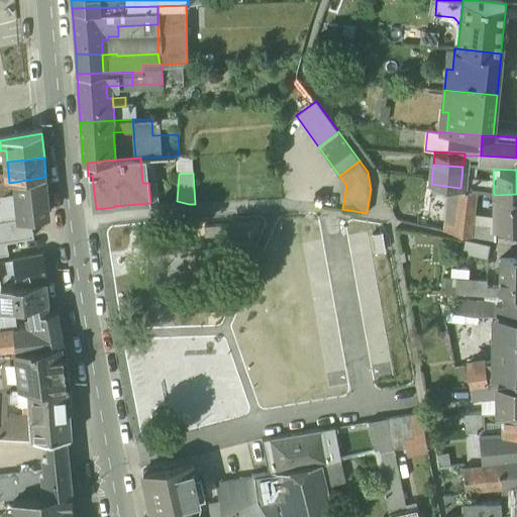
[(45,177),(16,182),(19,219),(34,217),(48,214),(45,177)]
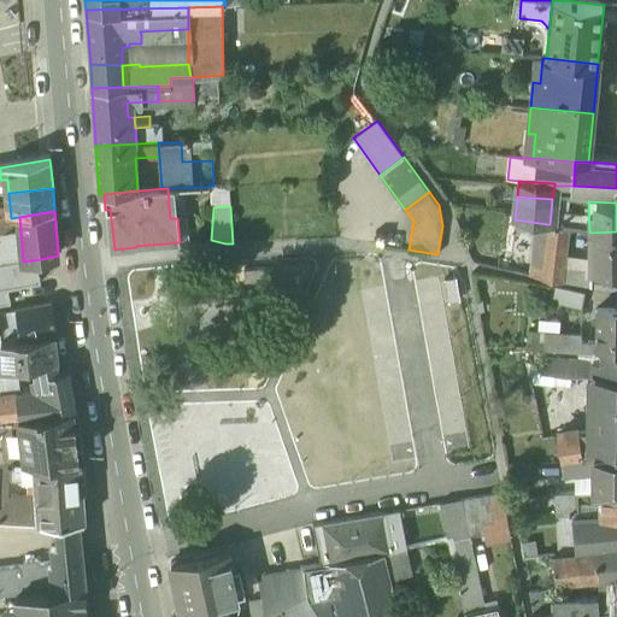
[(566,216),(551,213),(550,224),(564,225),(566,216)]
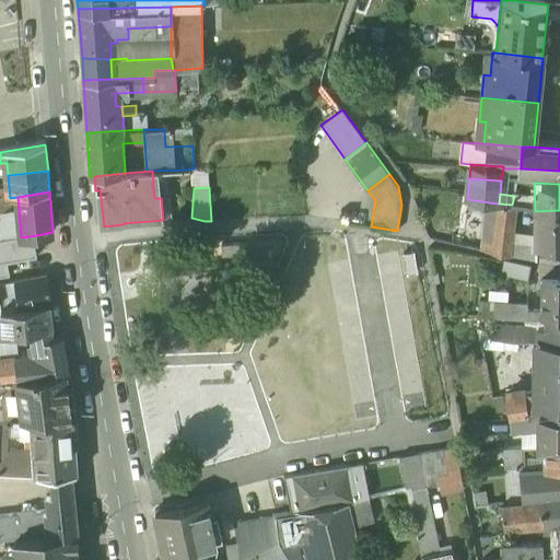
[(499,203),(497,203),(491,253),(509,256),(514,206),(512,205),(499,203)]
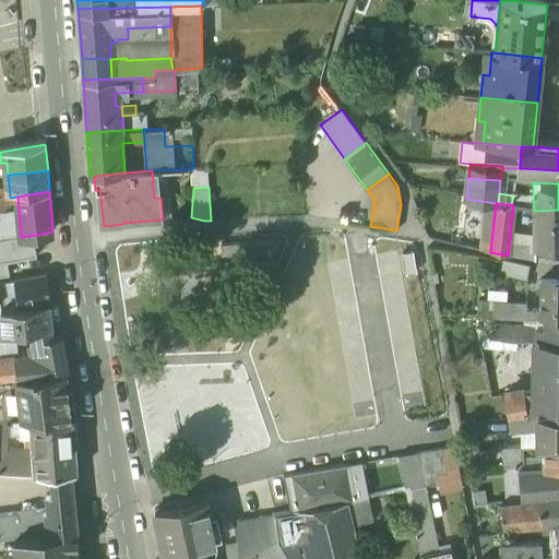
[(558,210),(534,211),(534,246),(558,246),(558,210)]
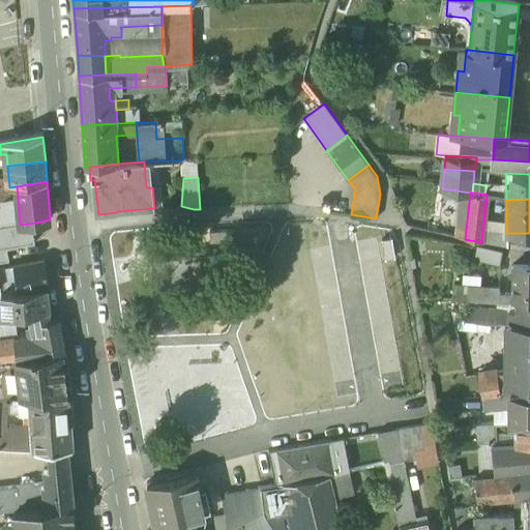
[(20,225),(0,228),(0,249),(6,248),(39,243),(35,223),(20,225)]
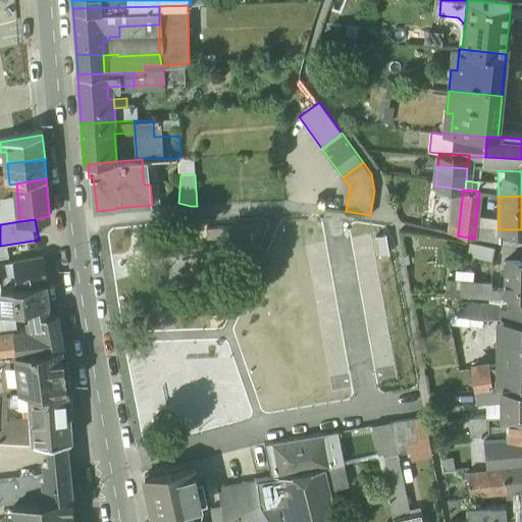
[(207,227),(207,238),(231,237),(230,226),(207,227)]
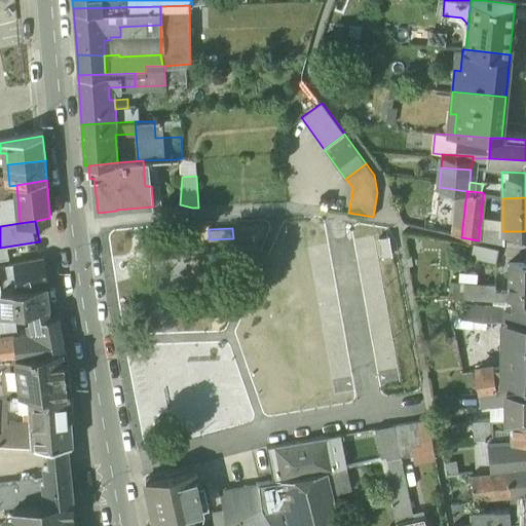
[(388,236),(377,238),(380,260),(392,258),(388,236)]
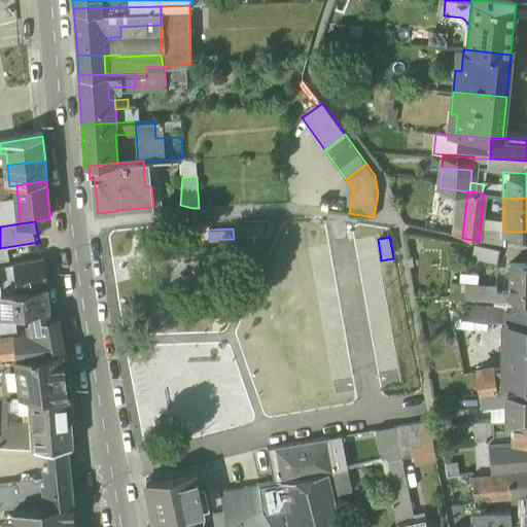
[(473,244),(471,258),(496,264),(499,249),(473,244)]
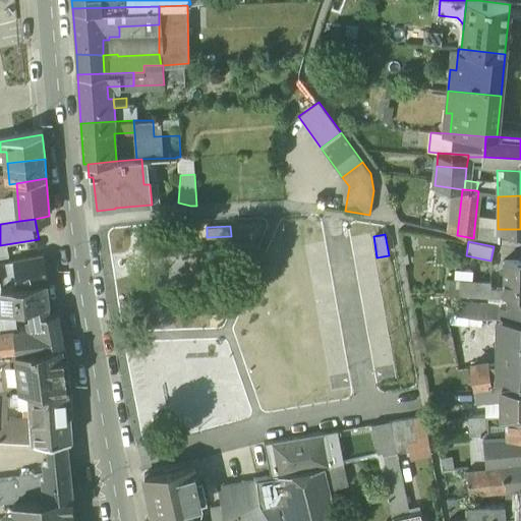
[(0,258),(9,257),(6,244),(0,245),(0,258)]
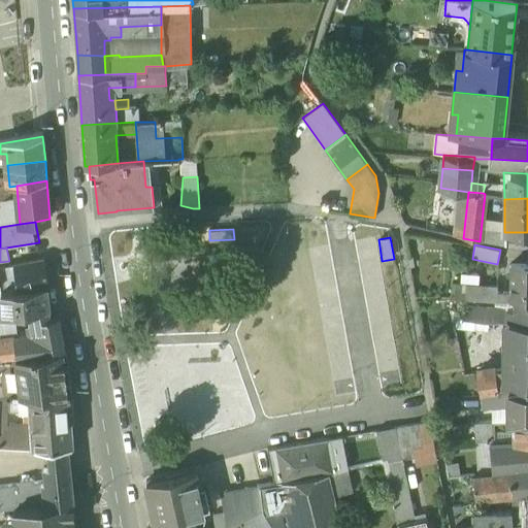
[(43,260),(13,266),(14,273),(10,274),(11,278),(14,278),(18,291),(46,286),(47,286),(43,260)]
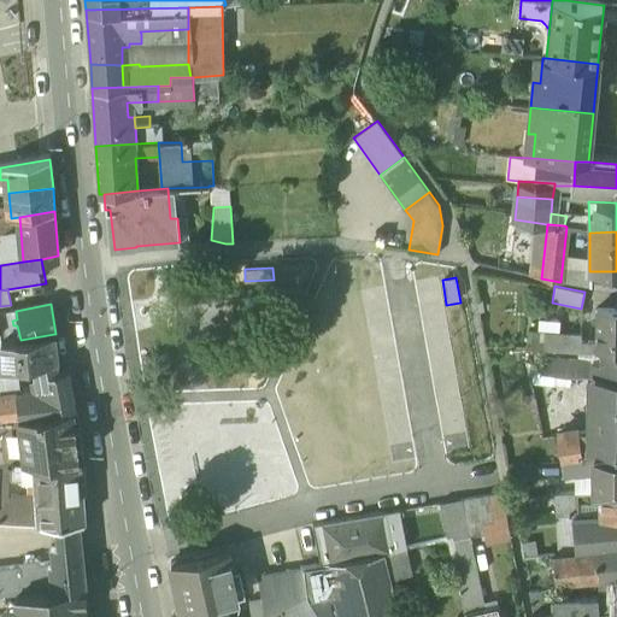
[(616,309),(595,309),(595,342),(595,352),(601,352),(616,352),(616,309)]
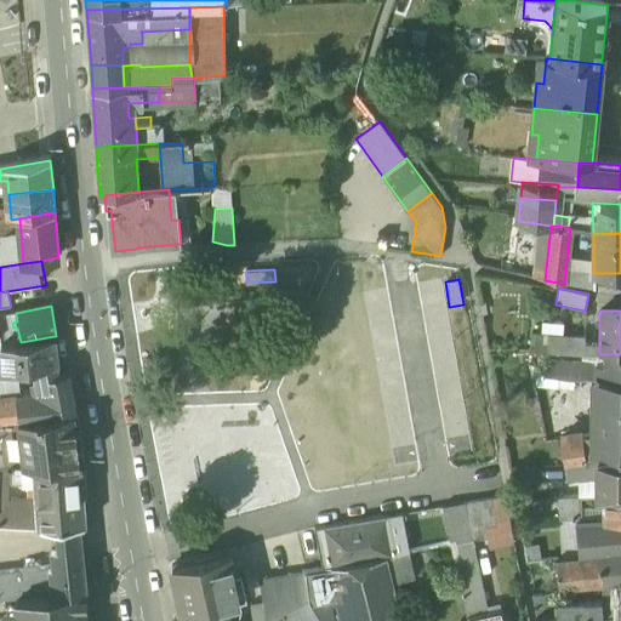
[(584,336),(545,334),(545,351),(582,353),(584,343),(584,336)]
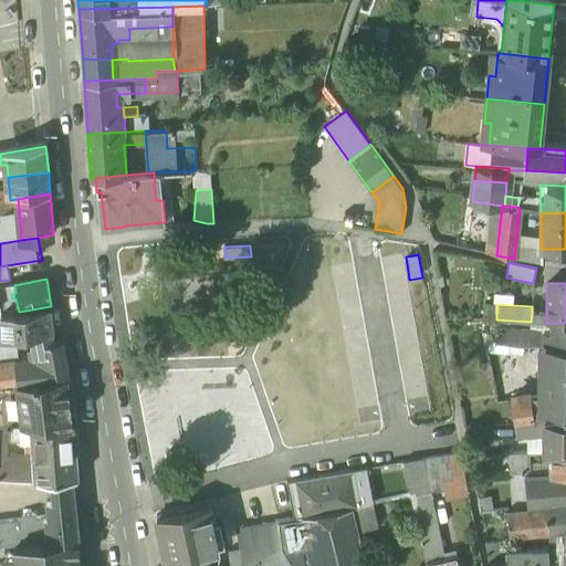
[(19,312),(1,313),(1,338),(32,334),(51,331),(50,306),(19,312)]
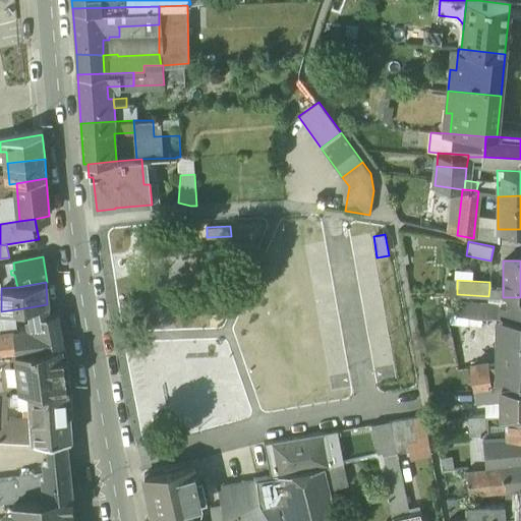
[(503,289),(489,288),(488,296),(503,297),(503,289)]
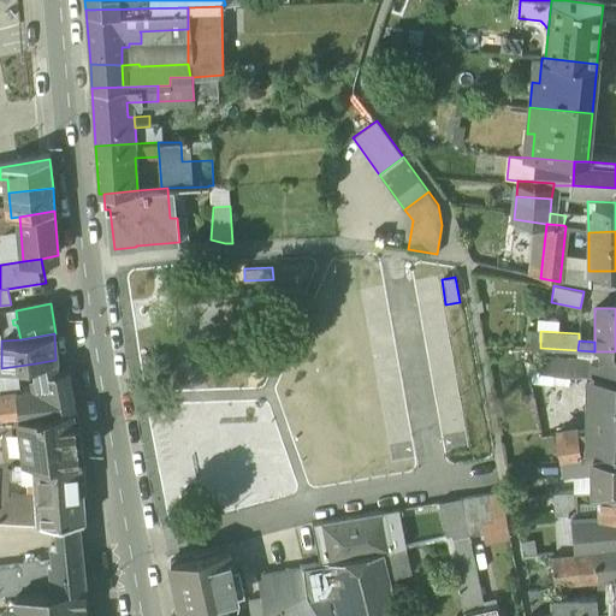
[(615,351),(600,351),(600,363),(573,361),(573,375),(593,375),(615,375),(615,351)]
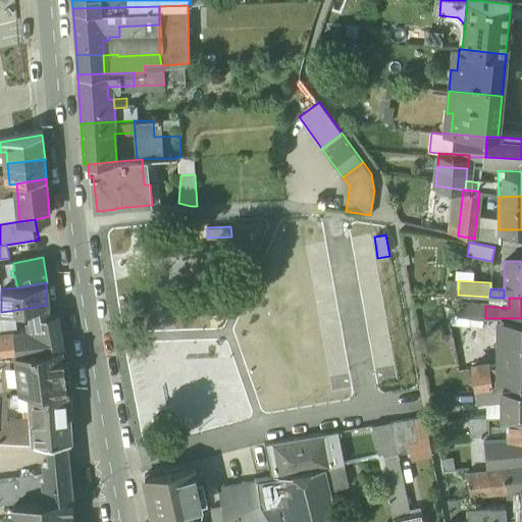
[(47,305),(30,308),(32,321),(28,321),(30,333),(13,335),(16,353),(63,348),(57,313),(48,315),(47,305)]
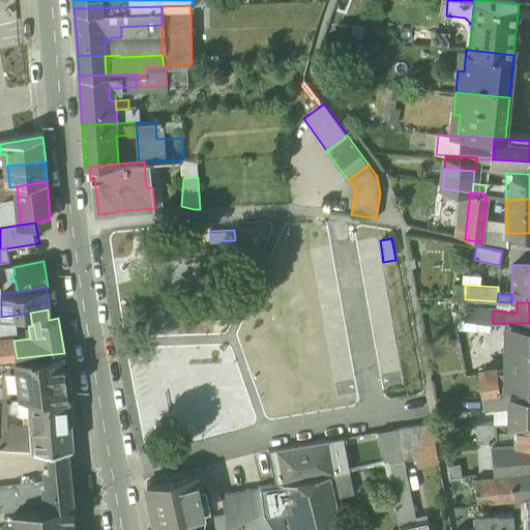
[(472,310),(465,310),(463,320),(487,323),(493,323),(493,311),(472,310)]
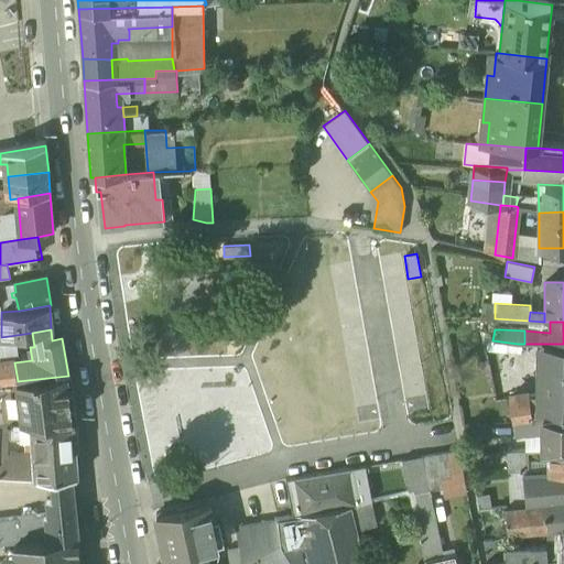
[(563,344),(543,344),(542,391),(542,414),(563,411),(563,344)]
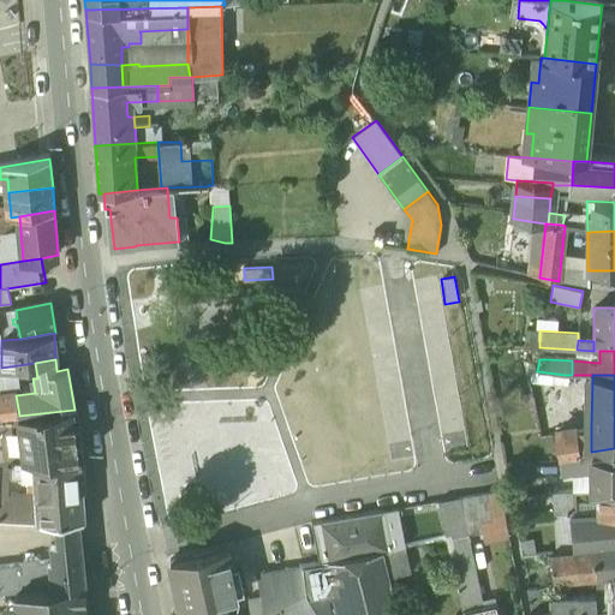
[(16,395),(0,395),(0,418),(19,416),(16,395)]
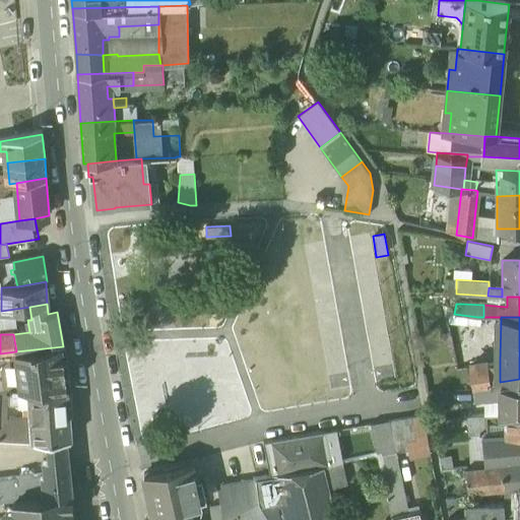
[(0,353),(0,391),(29,393),(67,393),(63,346),(16,351),(0,353)]
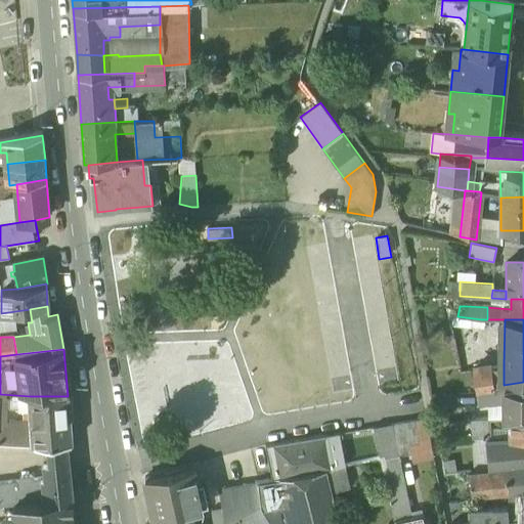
[(504,363),(490,366),(490,364),(473,368),(475,389),(477,389),(504,385),(504,363)]
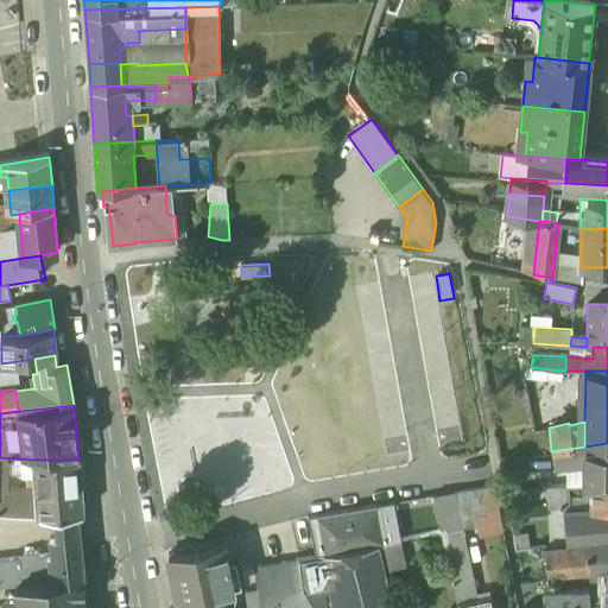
[(607,443),(584,447),(584,466),(584,483),(591,483),(607,482),(607,443)]
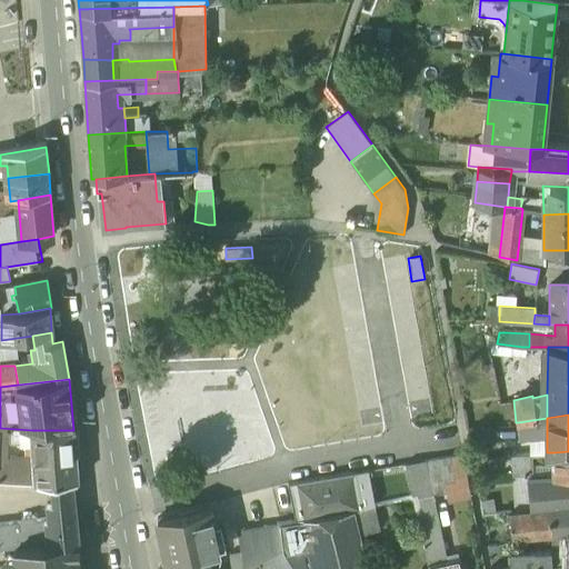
[(547,418),(518,422),(520,438),(547,436),(547,418)]
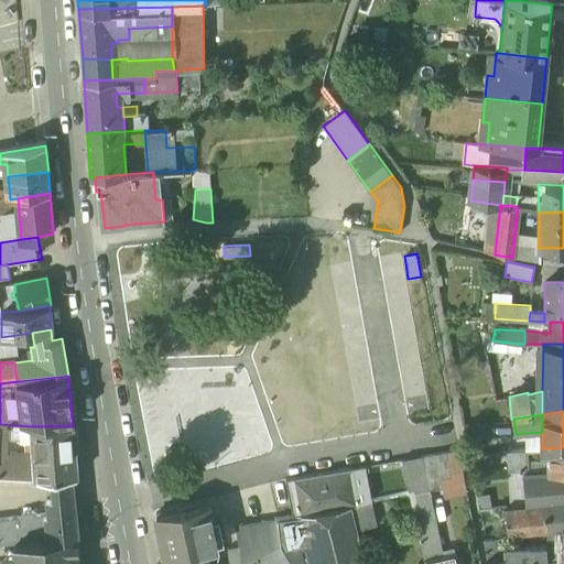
[(32,426),(0,424),(0,440),(33,442),(32,426)]
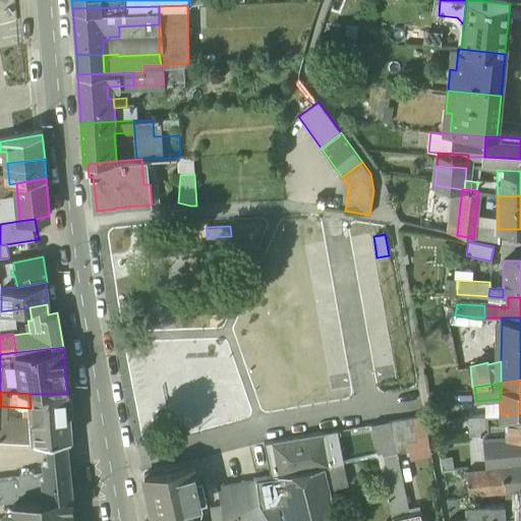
[(67,394),(30,394),(31,408),(32,422),(69,419),(67,394)]
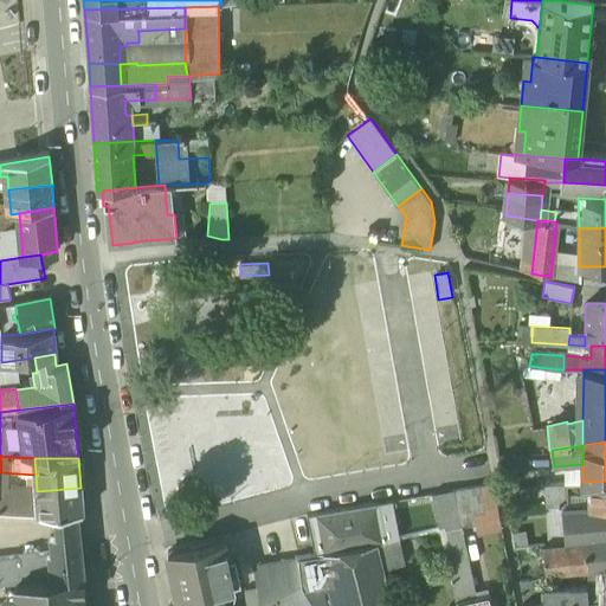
[(605,481),(590,482),(590,505),(605,505),(605,481)]
